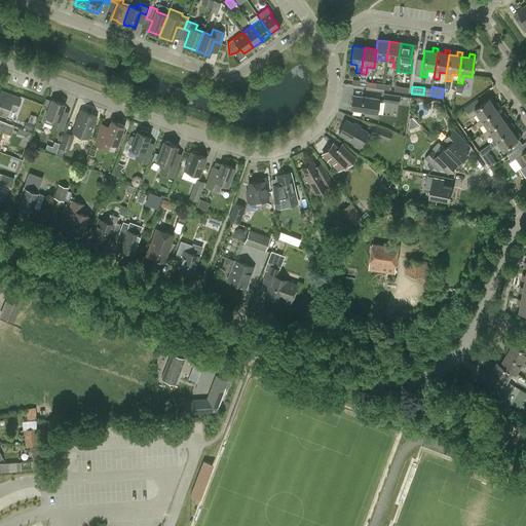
[(398,104),(399,97),(383,94),(382,102),(398,104)]
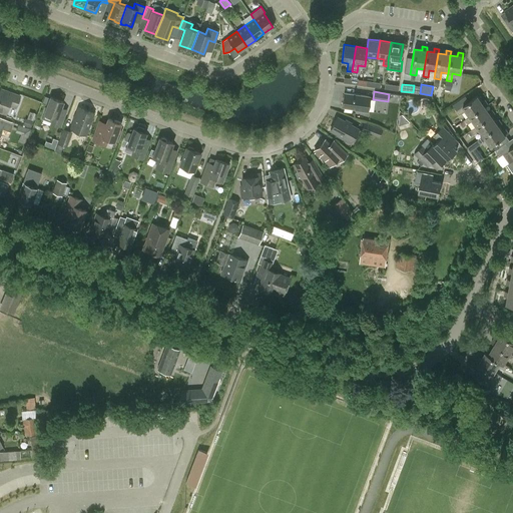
[(16,107),(20,96),(9,92),(7,98),(0,95),(0,110),(6,113),(9,105),(16,107)]
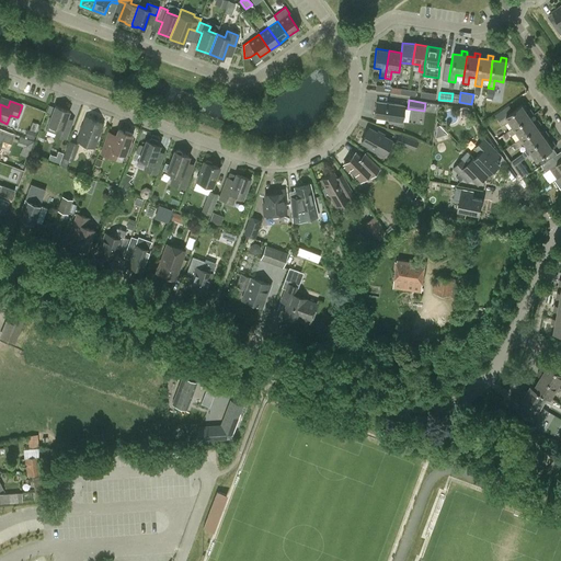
[(401,123),(404,105),(376,102),(374,117),(388,119),(388,121),(401,123)]
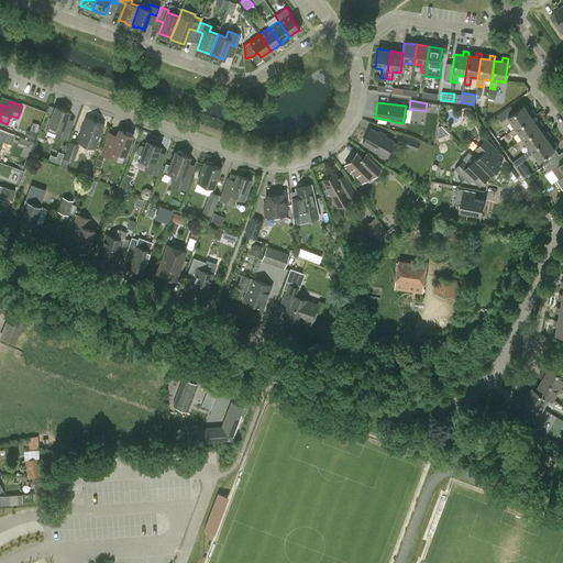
[(497,116),(501,122),(505,128),(511,122),(516,129),(532,117),(536,114),(532,111),(529,113),(525,106),(516,112),(511,106),(497,116)]
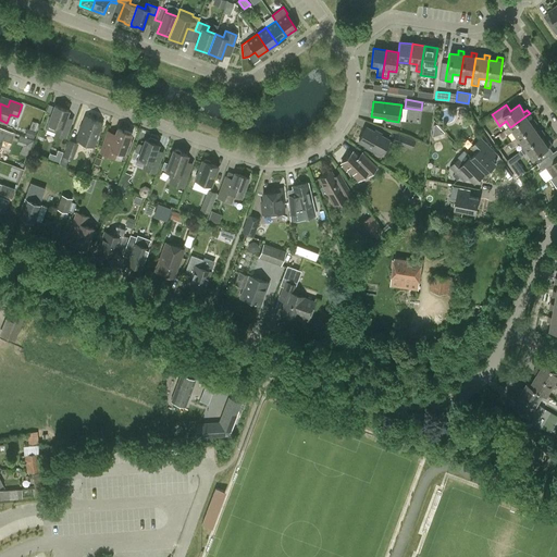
[(48,124),(46,130),(54,133),(54,134),(65,137),(69,130),(62,127),(69,111),(54,106),(48,124)]
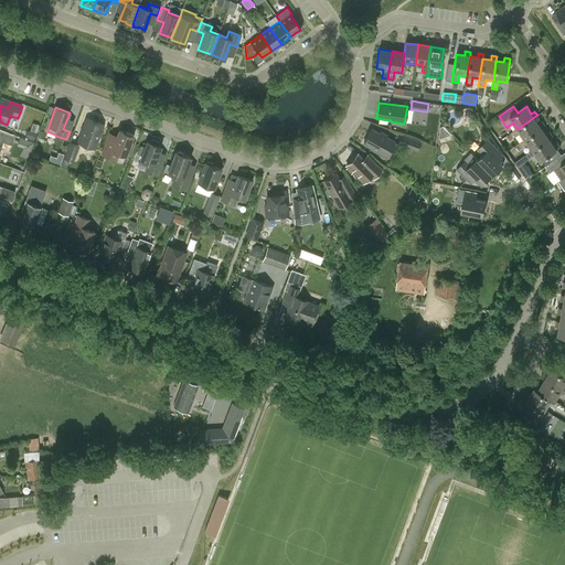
[(525,140),(542,128),(545,126),(542,121),(539,124),(534,117),(518,129),(511,134),(514,138),(521,134),(525,140)]
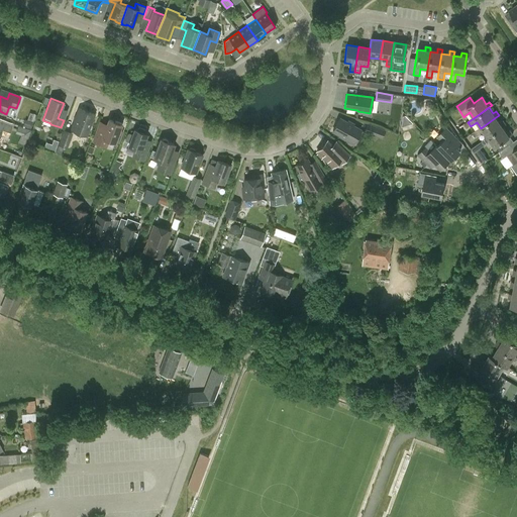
[(86,135),(94,114),(79,108),(71,130),(86,135)]
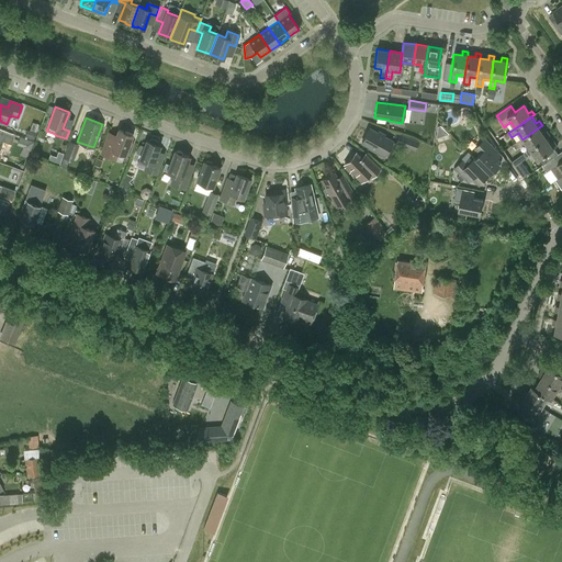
[(539,127),(523,139),(516,144),(519,148),(526,143),(530,149),(547,138),(550,136),(547,132),(543,134),(539,127)]
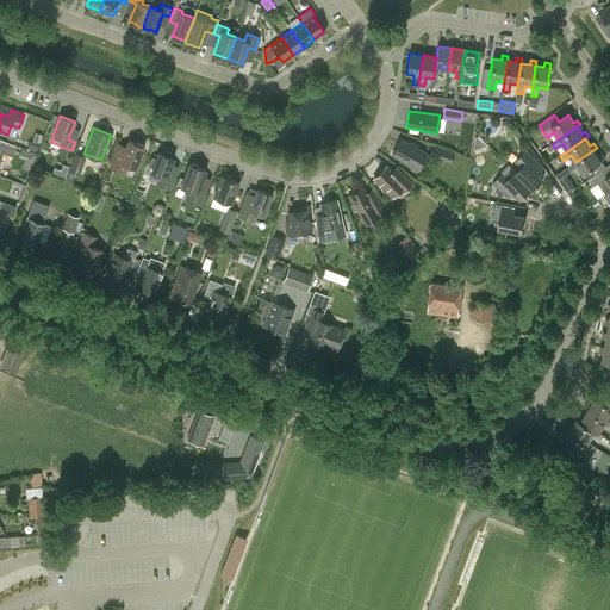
[(416,169),(425,154),(400,139),(392,155),(402,160),(400,161),(416,169)]
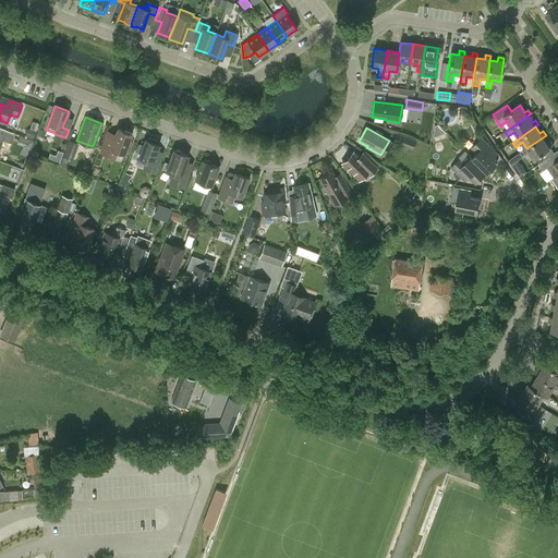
[(133,142),(129,140),(131,134),(118,129),(116,135),(108,132),(100,153),(113,158),(114,157),(117,150),(129,155),(133,142)]
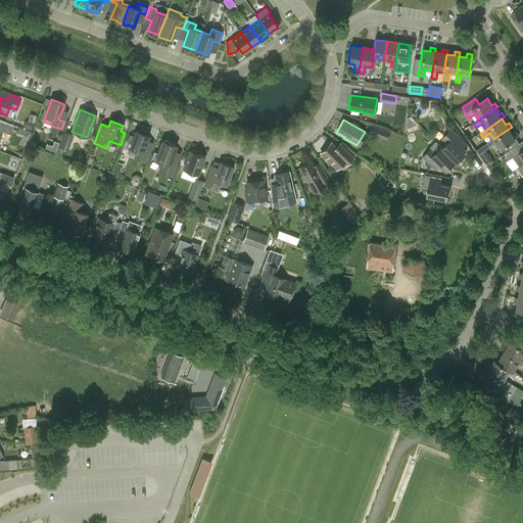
[(0,135),(7,138),(11,127),(0,122),(0,135)]
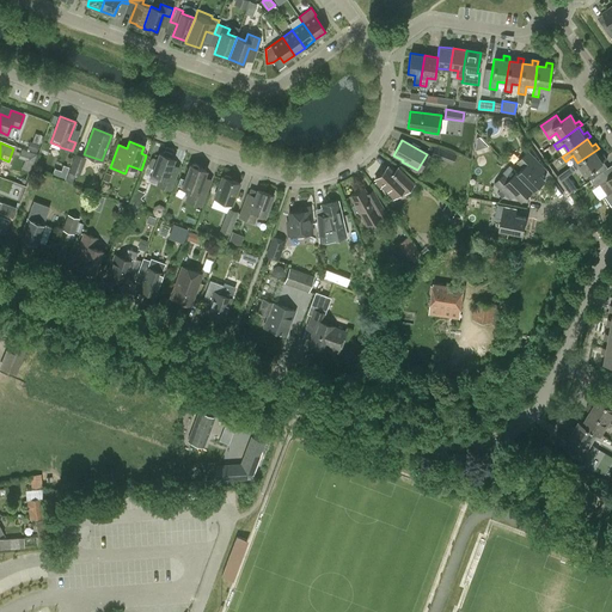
[(452,164),(454,155),(434,147),(432,155),(452,164)]
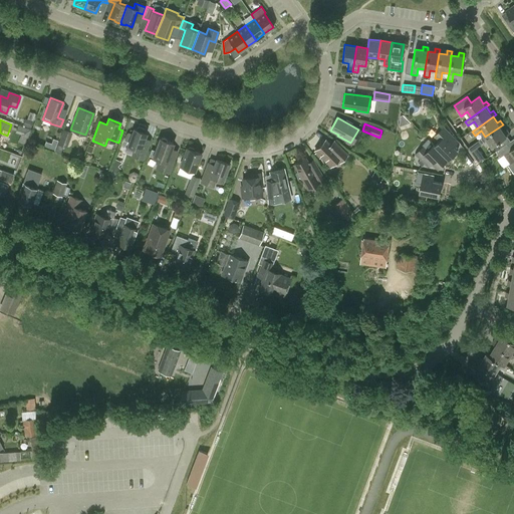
[(19,133),(30,135),(31,127),(21,125),(19,133)]
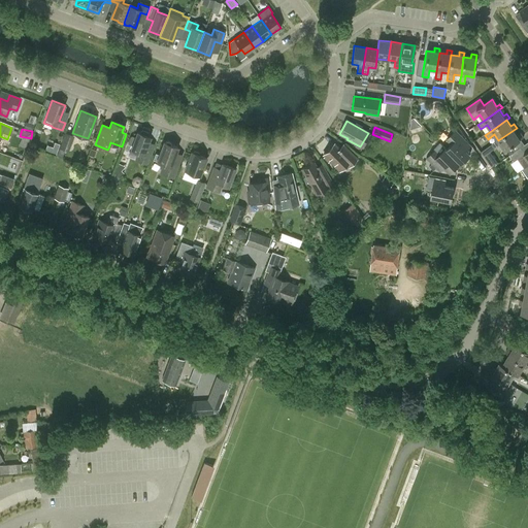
[(505,151),(524,138),(521,133),(518,136),(514,130),(498,140),(492,145),(495,150),(501,145),(505,151)]
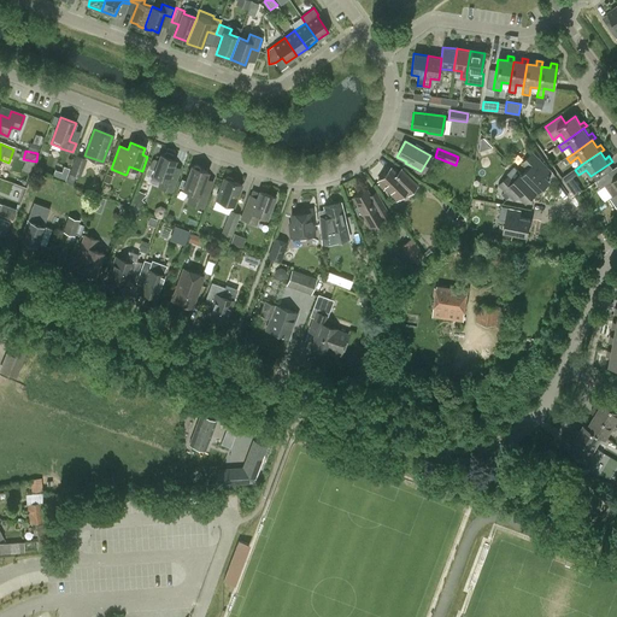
[(175,160),(174,159),(175,157),(174,156),(166,153),(164,153),(164,156),(160,154),(158,162),(156,160),(153,162),(151,166),(152,169),(154,170),(153,175),(162,178),(159,187),(171,192),(181,168),(174,165),(175,160)]
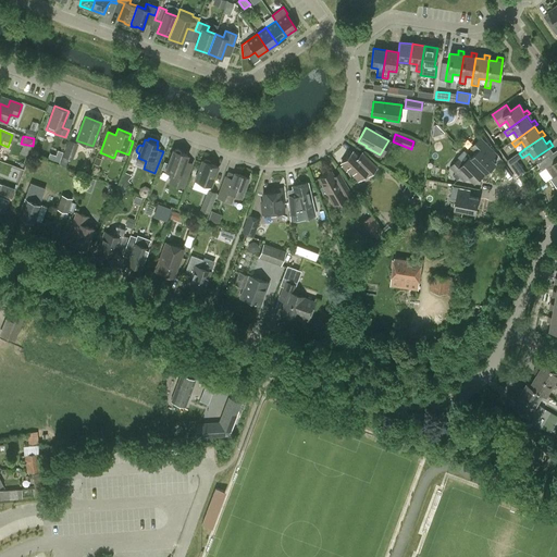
[(492,159),(496,155),(481,138),(471,147),(477,152),(471,158),(485,173),(486,174),(496,164),(492,159)]
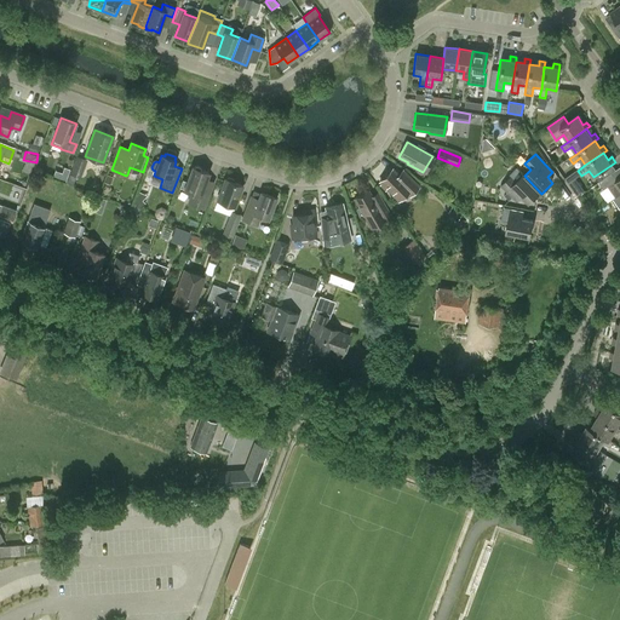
[(80,177),(86,160),(76,156),(70,173),(80,177)]
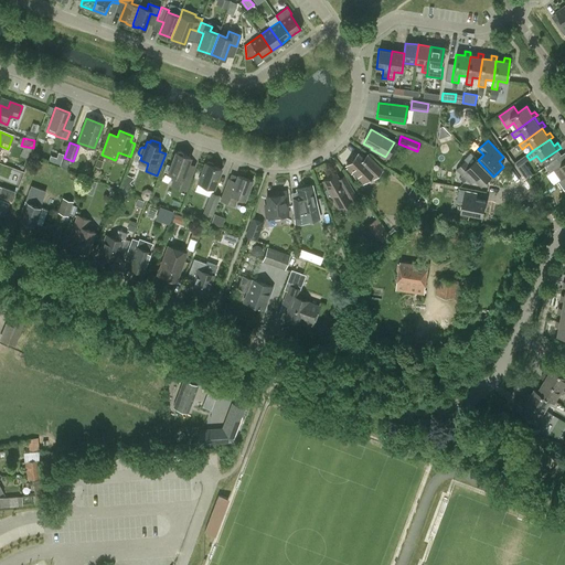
[(178,151),(177,152),(176,152),(168,172),(174,176),(171,184),(185,190),(194,167),(188,163),(190,158),(182,155),(183,153),(180,151),(178,151)]
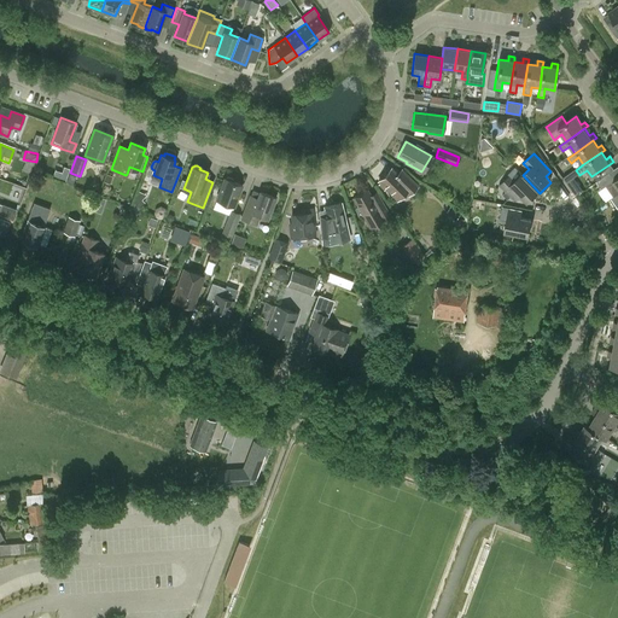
[(408,194),(418,186),(402,170),(397,174),(391,169),(378,181),(397,200),(406,192),(408,194)]
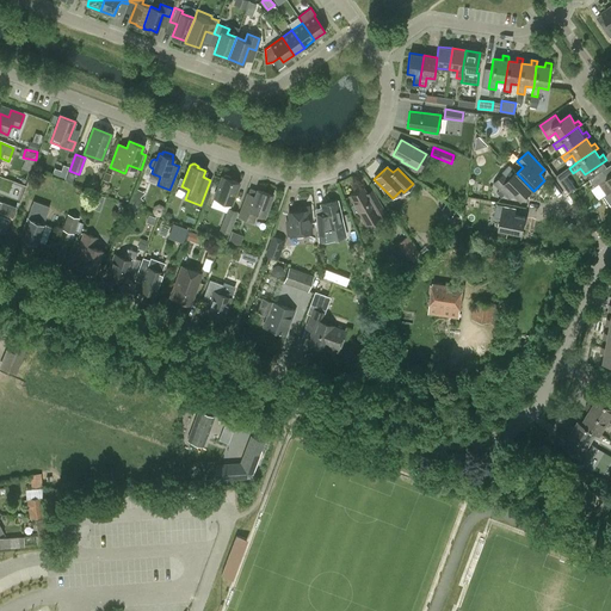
[(573,173),(569,168),(557,176),(561,181),(568,177),(573,173)]
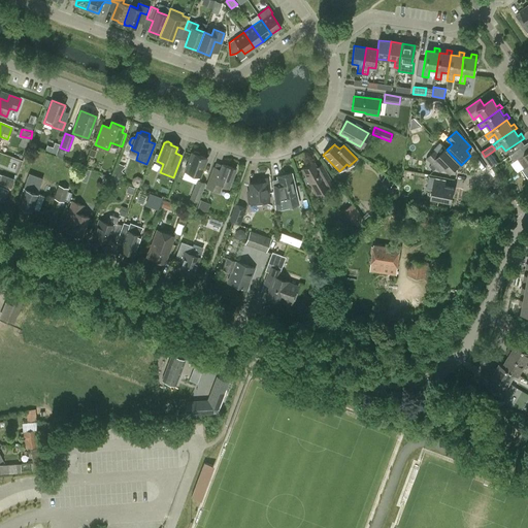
[(527,166),(527,152),(526,154),(522,147),(510,156),(515,161),(519,159),(526,168),(527,166)]
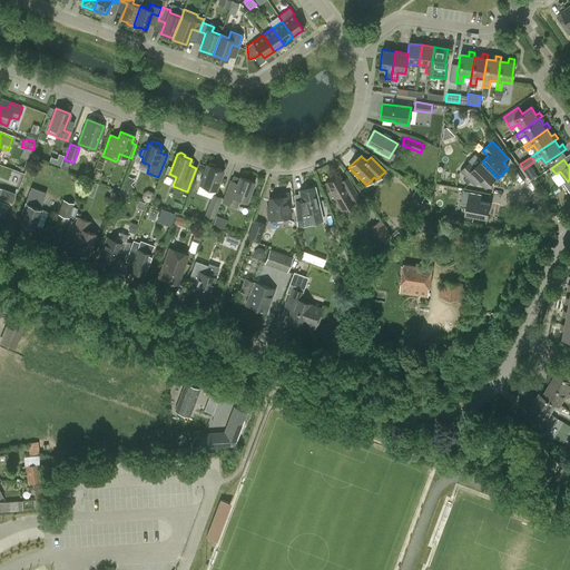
[(487,186),(497,177),(482,161),(481,160),(475,166),(471,161),(461,170),(472,182),(478,177),(487,186)]
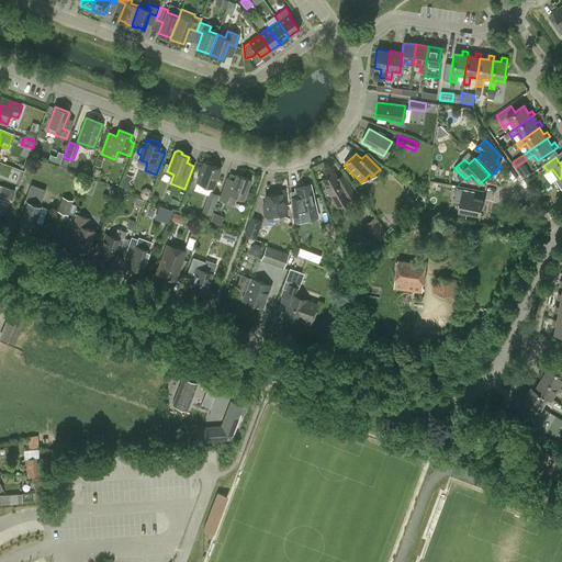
[(213,188),(220,168),(212,166),(212,164),(212,163),(208,161),(206,161),(205,163),(204,163),(197,182),(213,188)]
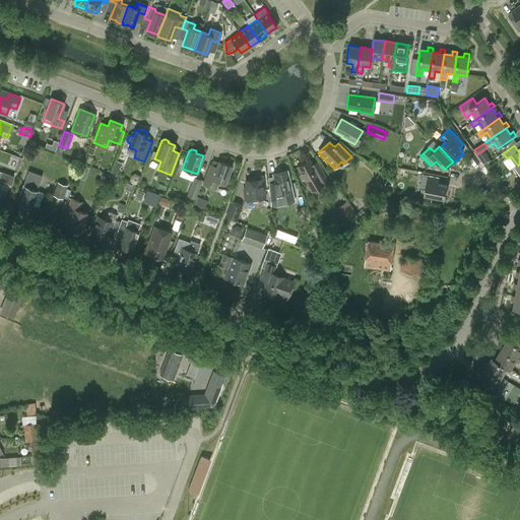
[(305,181),(307,184),(311,191),(323,184),(324,186),(330,183),(325,173),(323,174),(318,165),(313,168),(309,159),(297,167),(302,175),(299,176),(303,183),(305,181)]
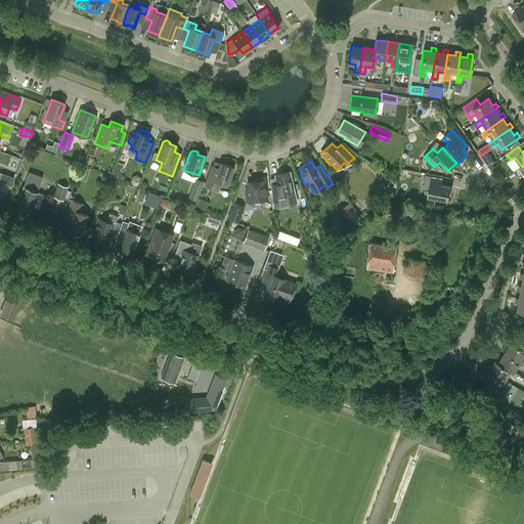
[(226,185),(233,168),(220,163),(218,168),(212,166),(205,186),(217,190),(220,183),(226,185)]
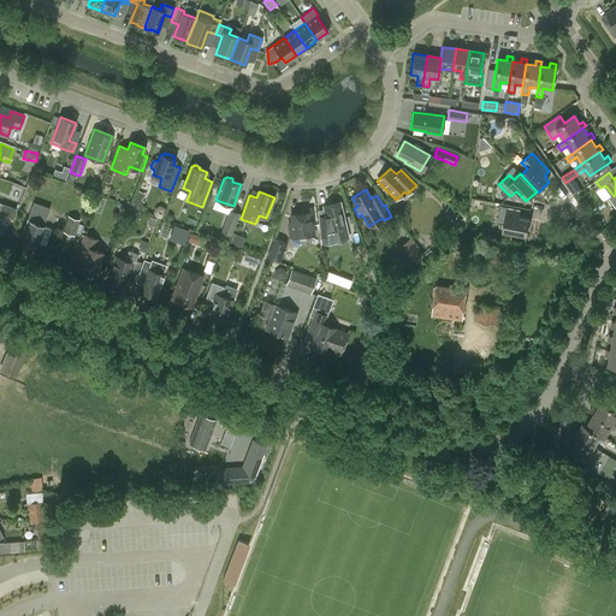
[(36,246),(49,208),(33,202),(23,230),(25,231),(22,240),(36,246)]
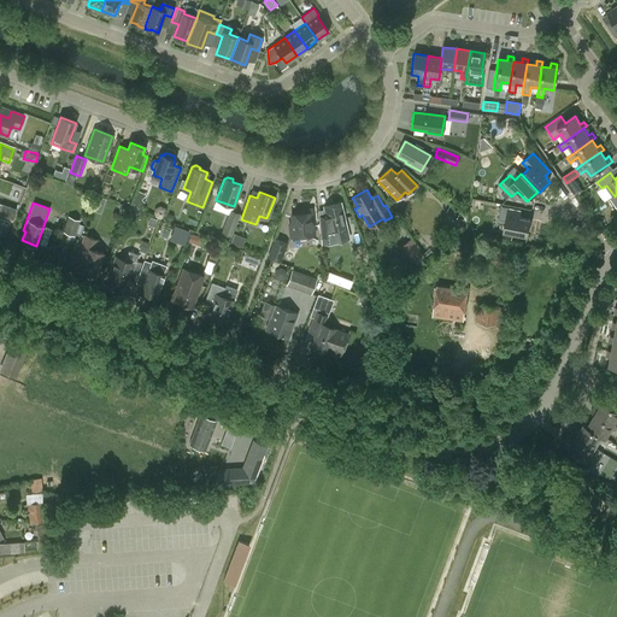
[(0,209),(0,213),(12,218),(16,209),(3,204),(0,209)]
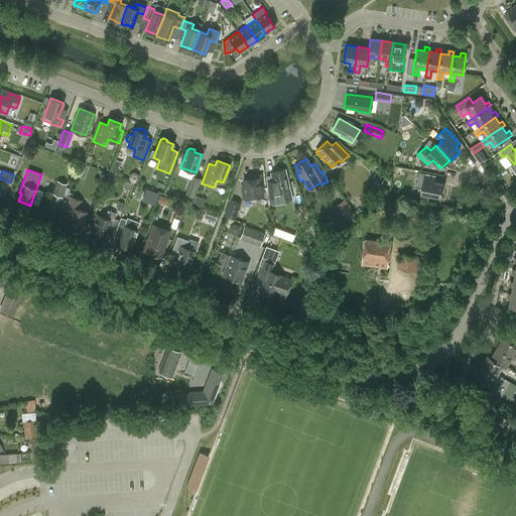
[(266,183),(268,197),(269,205),(282,202),(283,199),(282,191),(289,189),(284,170),(271,173),(272,180),(271,182),(266,183)]
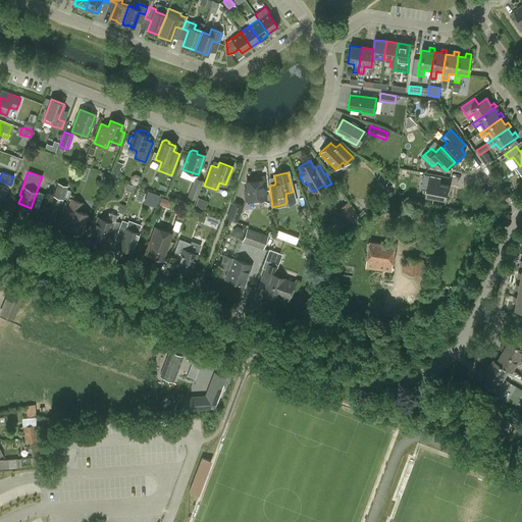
[(390,179),(381,173),(377,179),(385,186),(390,179)]
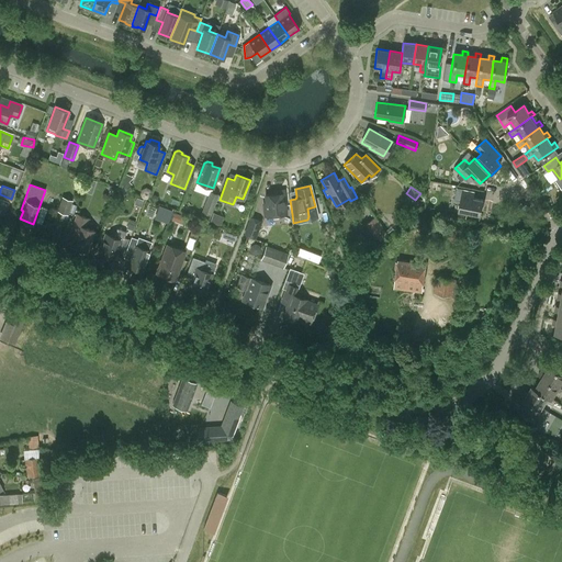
[(481,215),(483,200),(474,199),(475,192),(457,188),(454,200),(461,201),(459,211),(481,215)]
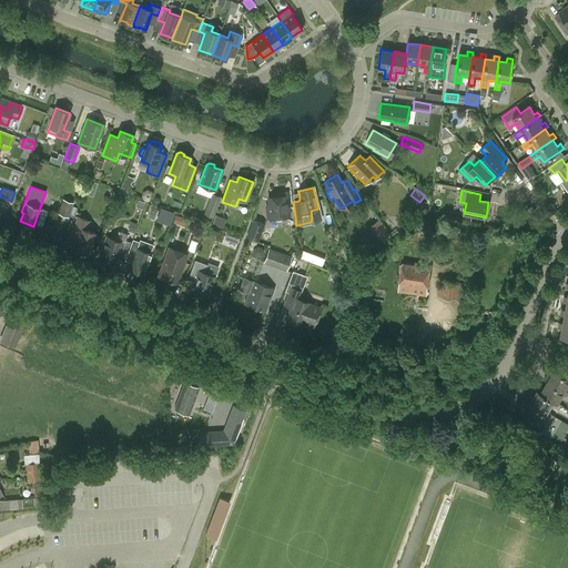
[(213,217),(221,196),(212,193),(204,214),(213,217)]
